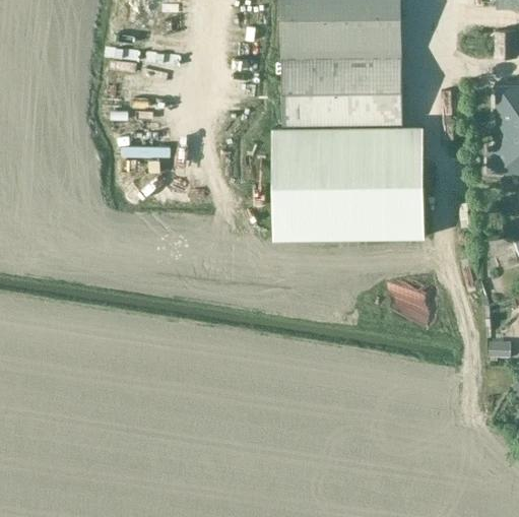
[(402,125),(400,59),(399,0),(279,0),(281,127),(402,125)]
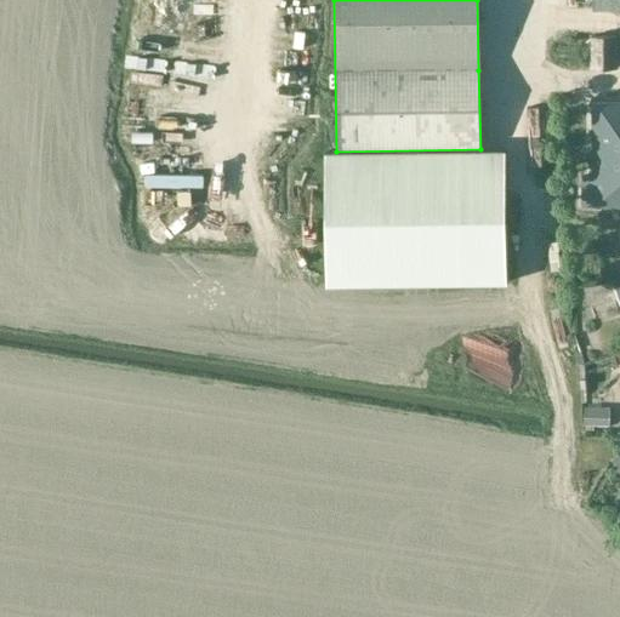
[(619,0),(593,0),(595,12),(619,12),(619,0)]
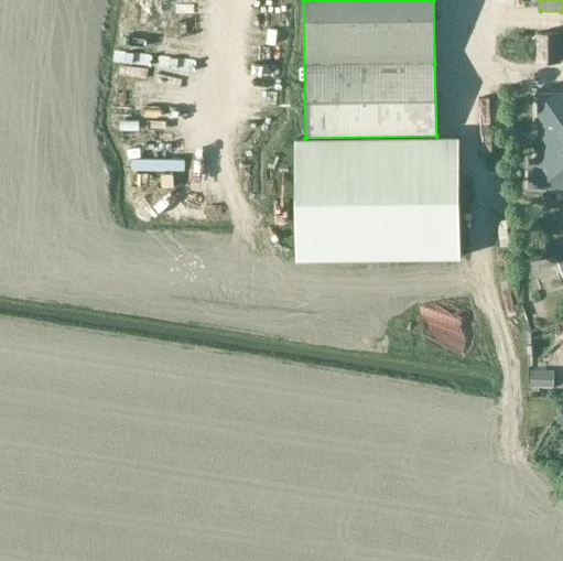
[(561,35),(536,35),(536,38),(536,65),(536,66),(561,66),(561,35)]
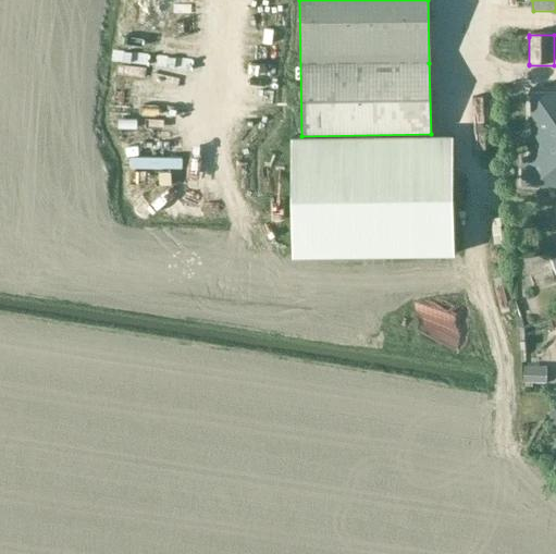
[(535,187),(555,186),(555,91),(552,91),(552,95),(534,95),(535,187)]
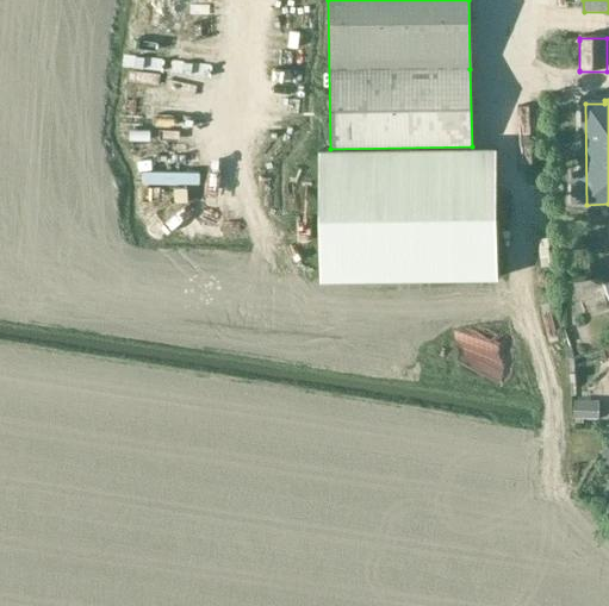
[(496,150),(319,152),(321,283),(497,281),(496,150)]
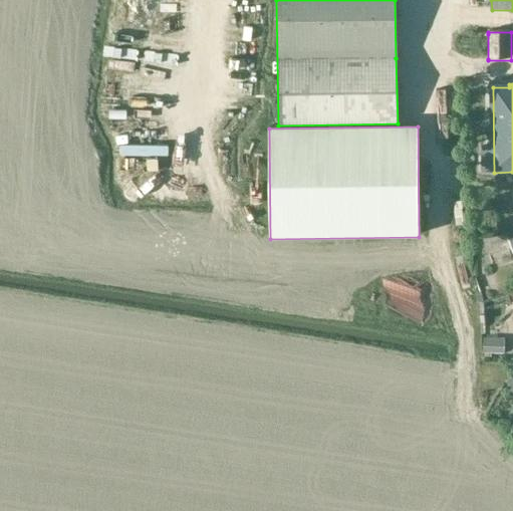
[(484,342),(484,354),(504,354),(504,342),(484,342)]
